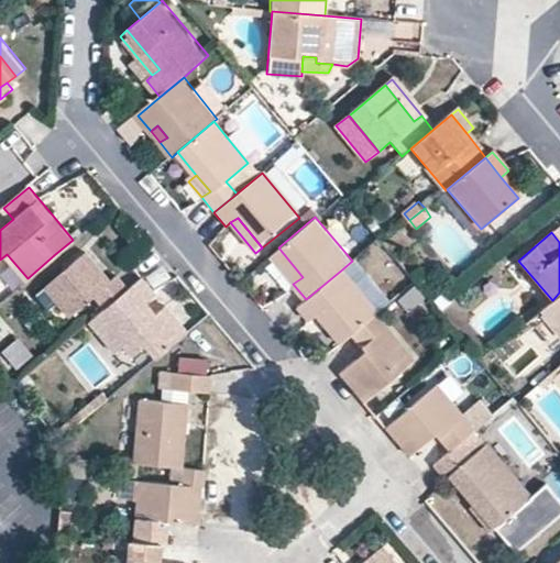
[(272,253),(296,282),(303,277),(278,247),(272,253)]
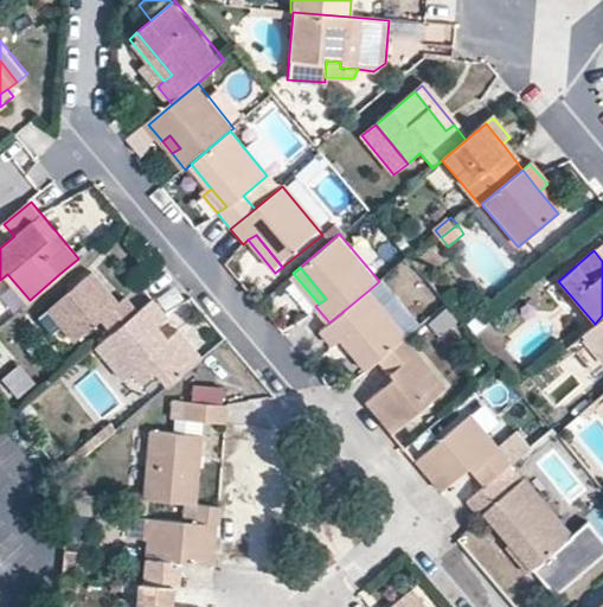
[(47,308),(61,326),(74,342),(100,320),(111,333),(136,312),(124,296),(117,304),(92,273),(47,308)]
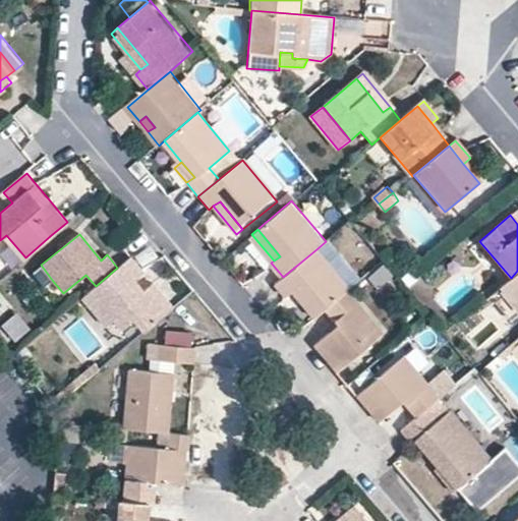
[(326,241),(318,248),(349,287),(361,278),(329,239),(326,241)]
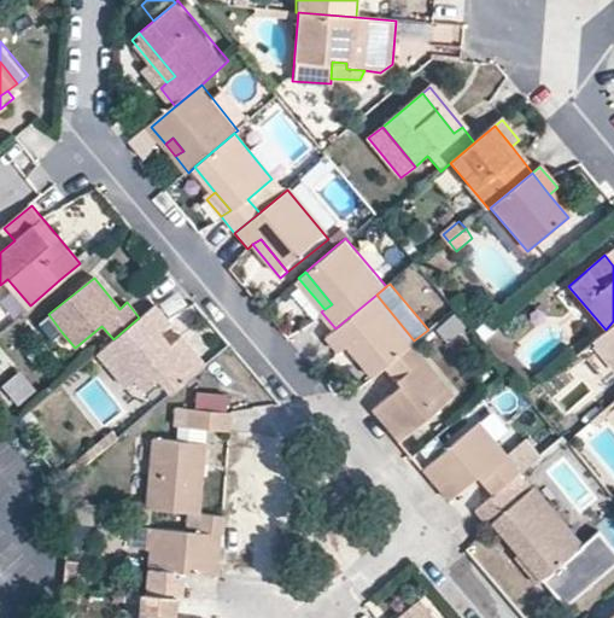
[(349,343),(374,375),(386,366),(410,344),(414,340),(376,295),(335,328),(327,336),(339,350),(343,349),(349,343)]
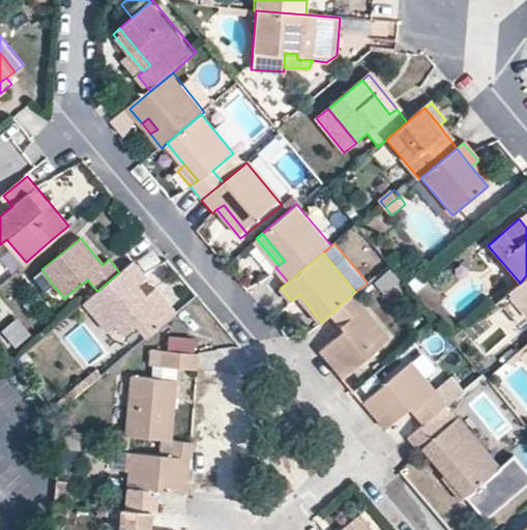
[(171,316),(151,292),(147,296),(138,285),(147,277),(134,260),(119,272),(97,291),(82,303),(107,334),(116,327),(123,336),(135,327),(144,339),(171,316)]
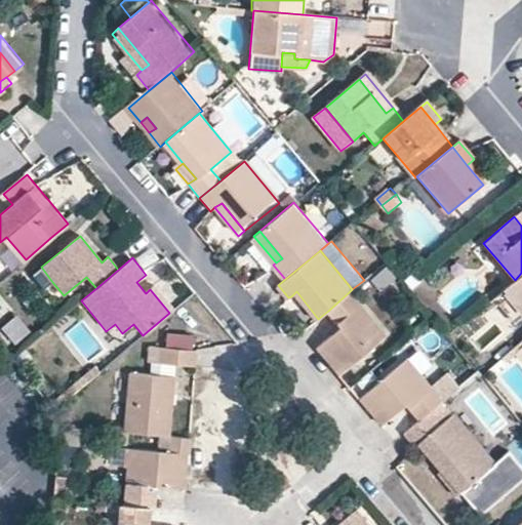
[(44,289),(52,282),(41,267),(32,274),(44,289)]
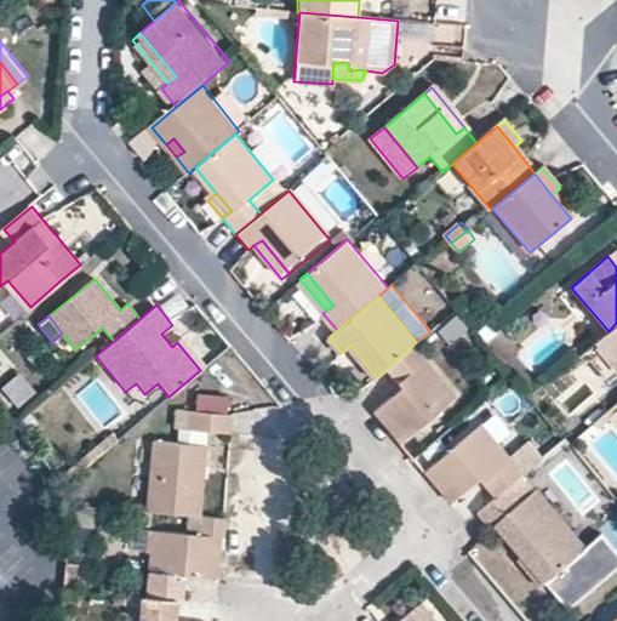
[(616,376),(616,323),(609,331),(589,347),(615,379),(616,376)]
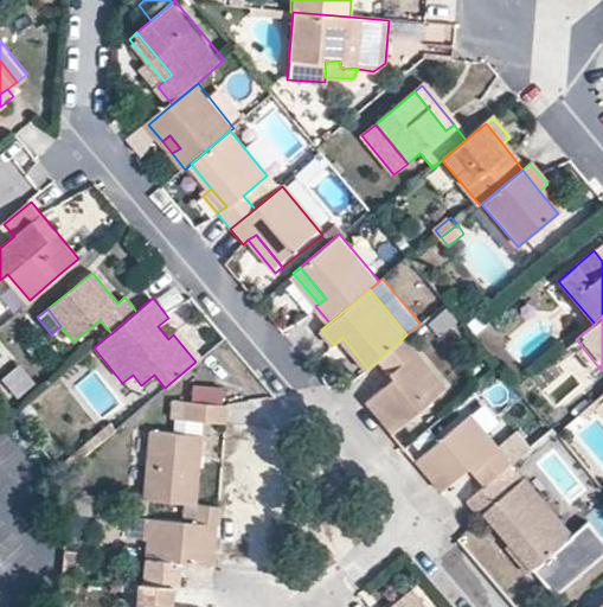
[(180,328),(173,334),(196,362),(201,357),(180,328)]
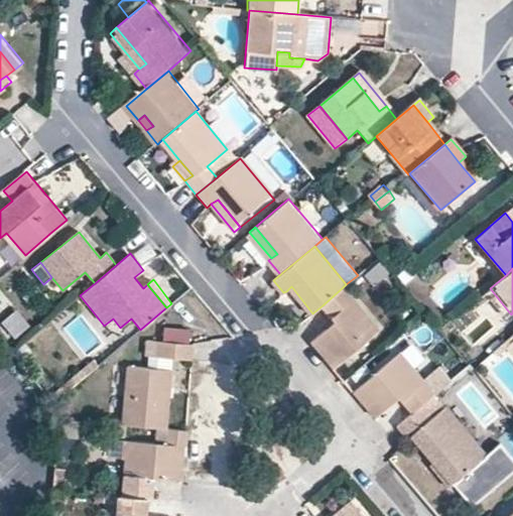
[(307,317),(312,313),(291,286),(286,291),(307,317)]
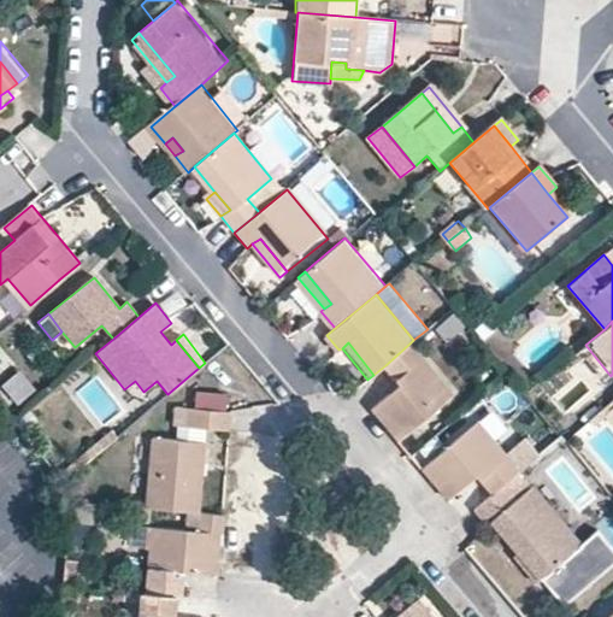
[(410,344),(385,365),(404,387),(373,411),(399,444),(454,397),(410,344)]
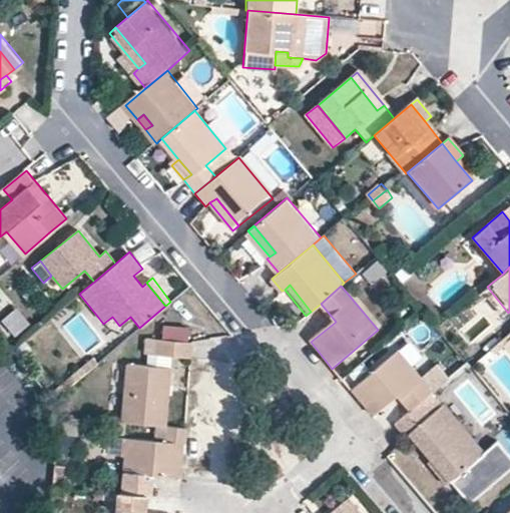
[(498,322),(508,313),(487,287),(476,296),(498,322)]
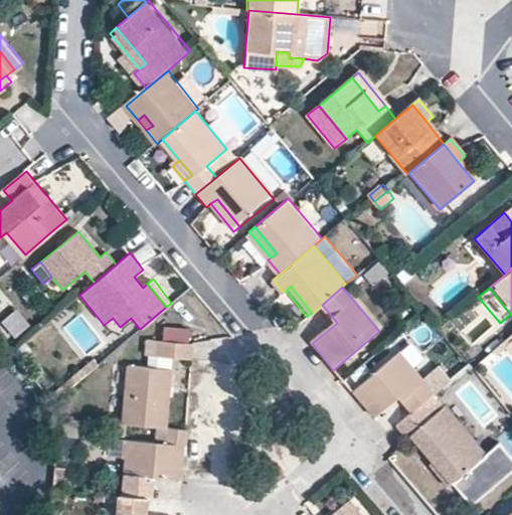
[(13,310),(0,320),(0,327),(12,341),(28,328),(13,310)]
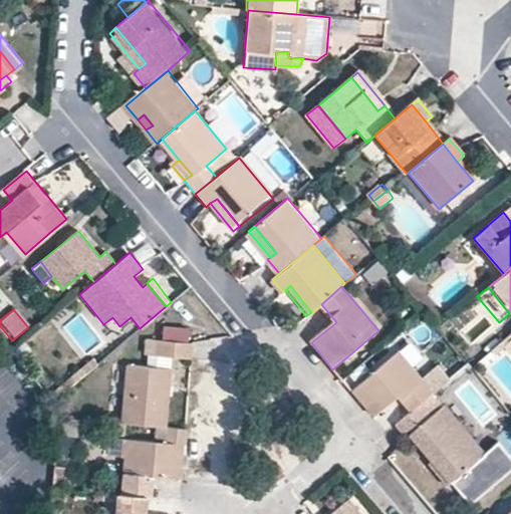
[(164,328),(163,341),(189,343),(190,330),(164,328)]
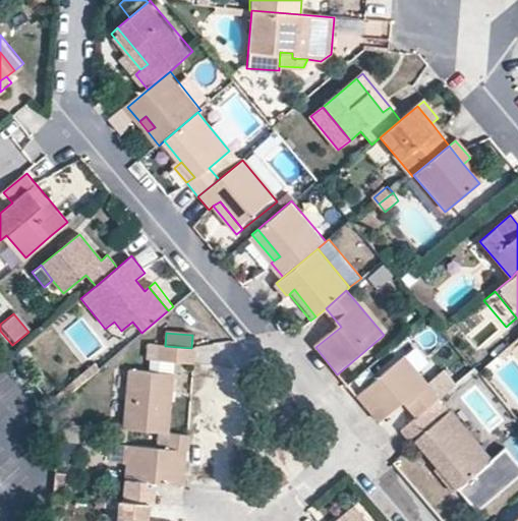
[(517,338),(505,349),(510,355),(517,347),(517,338)]
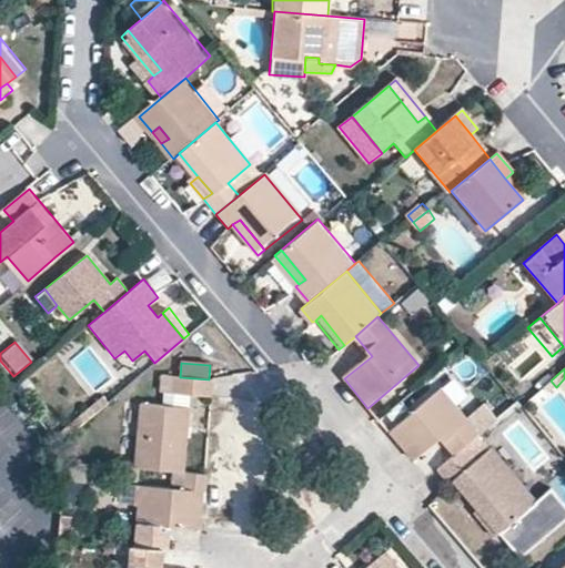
[(190,395),(212,396),(214,379),(209,379),(180,377),(163,376),(162,393),(165,393),(190,395)]
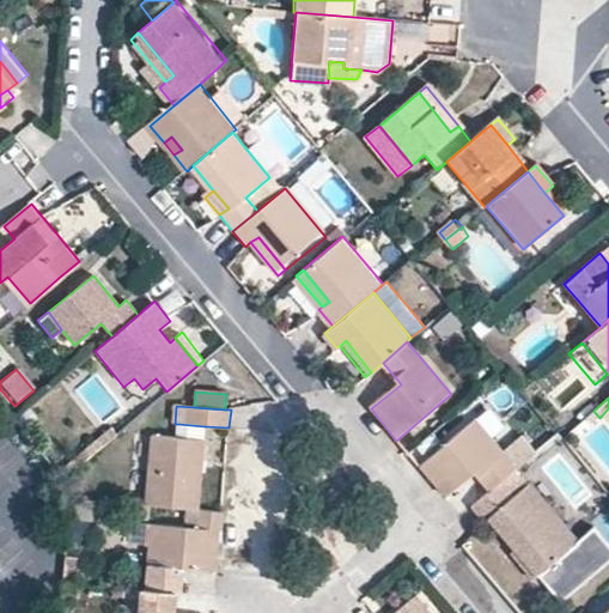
[(416,469),(444,502),(473,479),(487,496),(501,485),(534,457),(521,441),(500,456),(473,423),(416,469)]
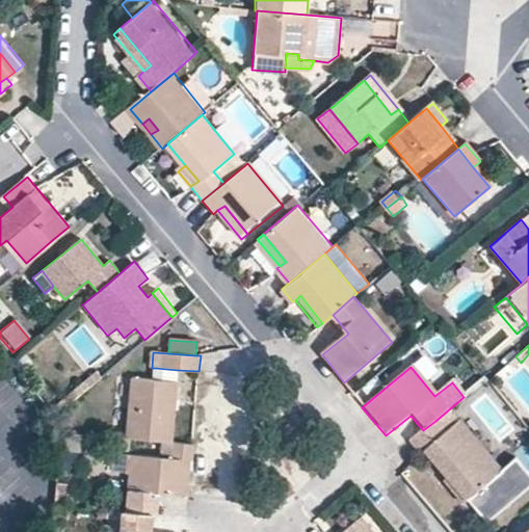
[(154,380),(177,382),(178,370),(155,368),(154,380)]
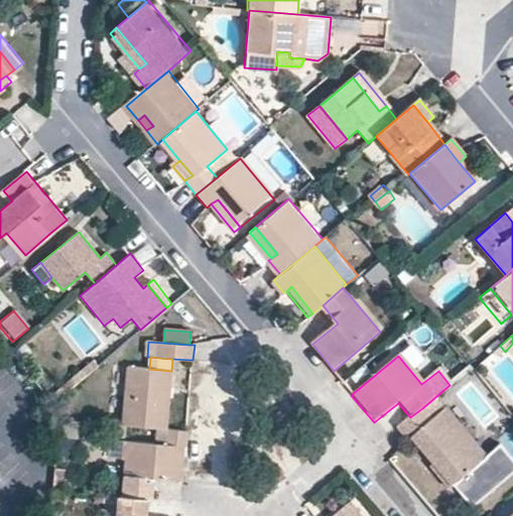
[(128,367),(124,424),(167,428),(171,371),(149,369),(128,367)]
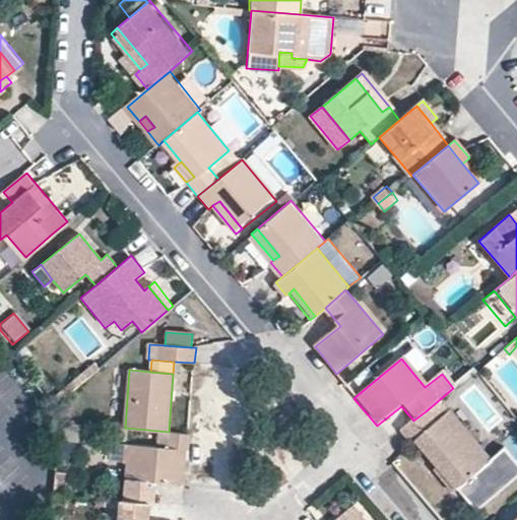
[(435,423),(426,411),(413,420),(398,433),(408,446),(414,441),(437,467),(454,489),(488,461),(447,412),(435,423)]
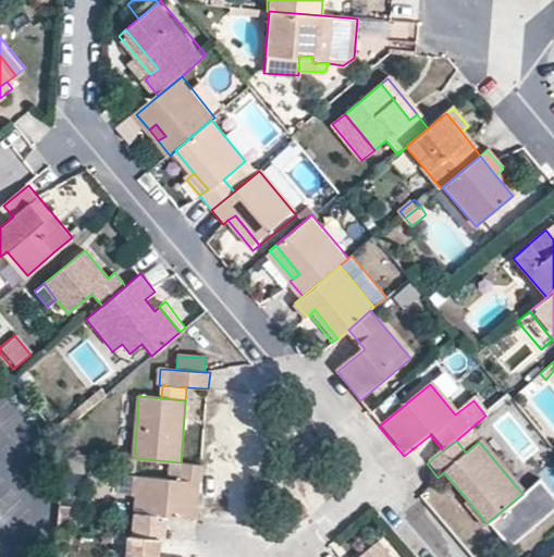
[(135,494),(131,534),(160,536),(163,537),(167,516),(197,518),(201,463),(183,462),(182,475),(137,471),(137,474),(135,494)]
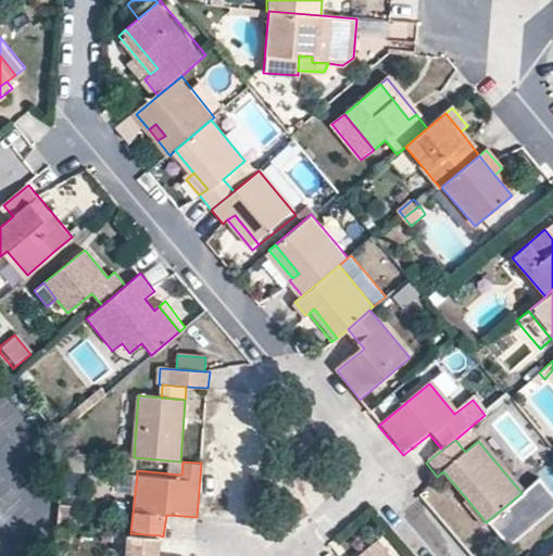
[(135,493),(137,474),(118,471),(117,491),(135,493)]
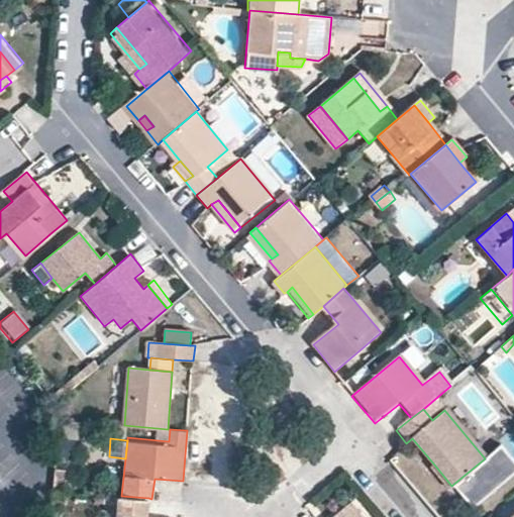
[(485,458),(451,486),(473,511),(513,477),(513,467),(498,447),(485,458)]
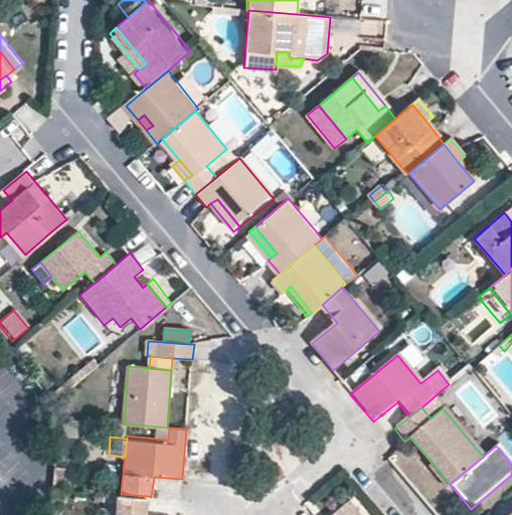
[(446,488),(450,484),(433,463),(428,467),(446,488)]
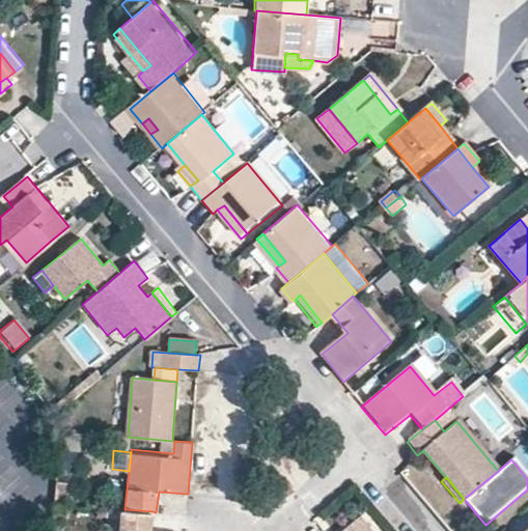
[(56,481),(54,504),(65,504),(66,482),(56,481)]
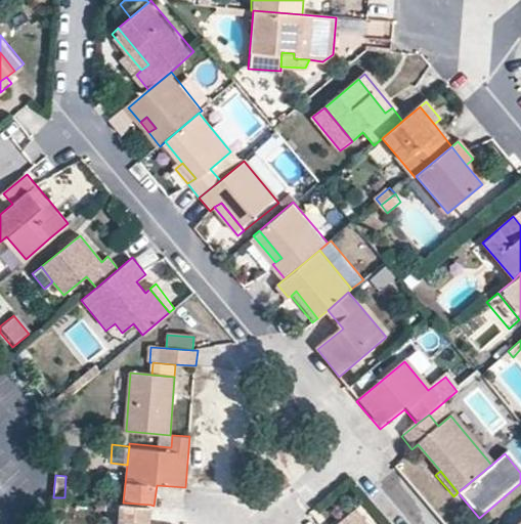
[(149,523),(150,505),(123,503),(121,503),(118,523),(149,523)]
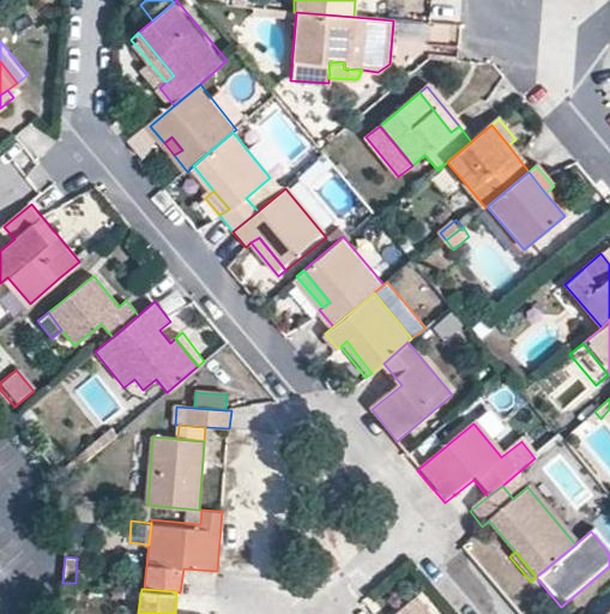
[(438,613),(421,594),(396,613),(438,613)]
